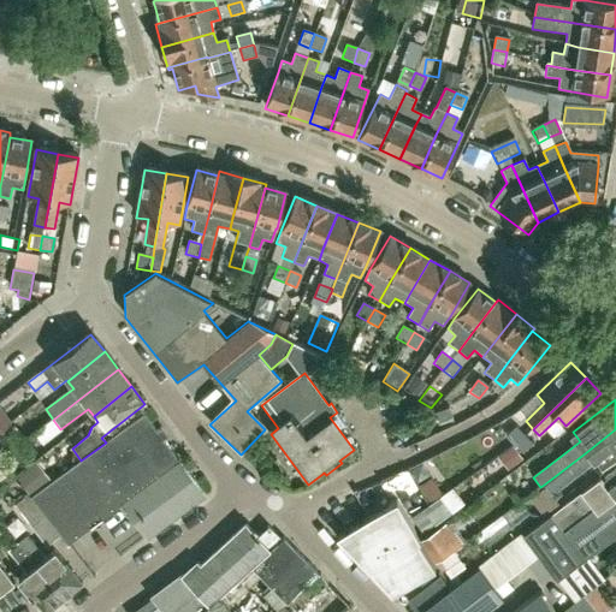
[(452,421),(449,410),(436,415),(439,426),(452,421)]
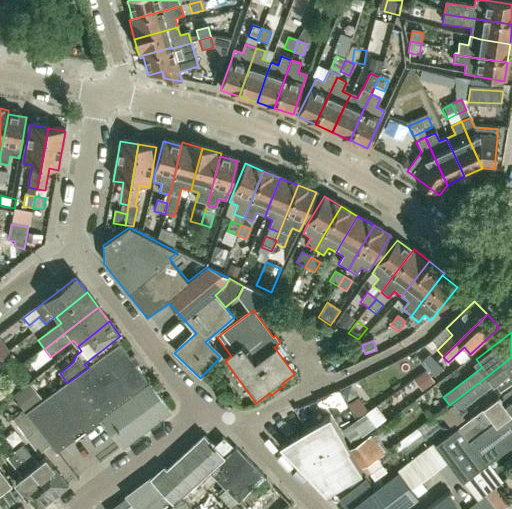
[(25,414),(50,447),(55,454),(100,421),(122,449),(170,413),(119,345),(88,368),(67,383),(42,402),(38,405),(25,414)]
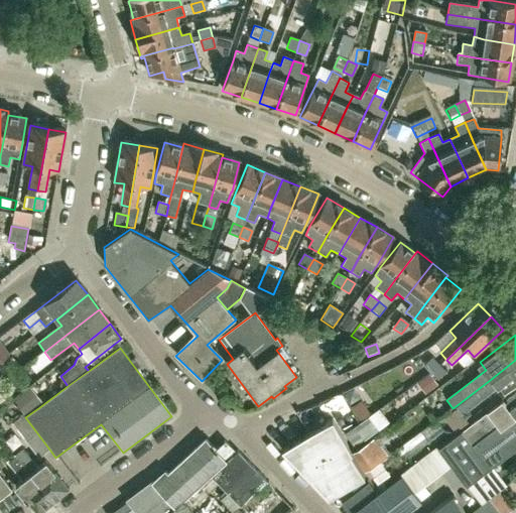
[(423,367),(430,374),(439,366),(432,358),(423,367)]
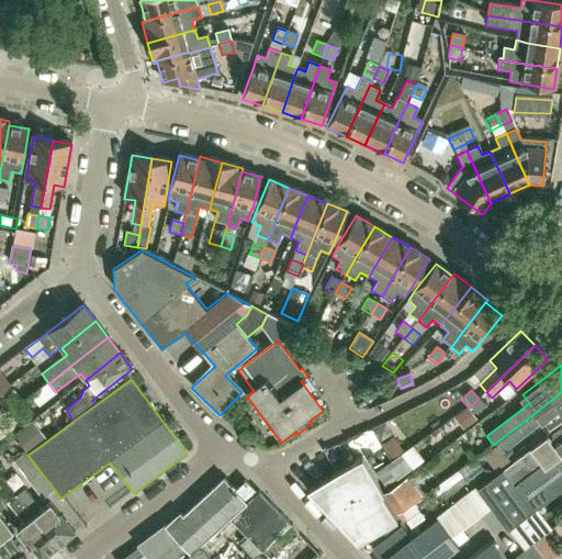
[(0,401),(0,406),(7,415),(22,403),(13,392),(0,401)]
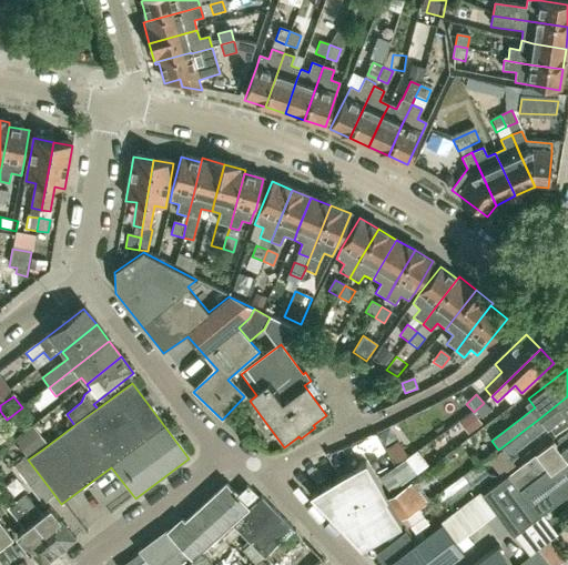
[(567,396),(539,419),(501,447),(508,457),(554,422),(554,421),(564,413),(567,419),(567,396)]
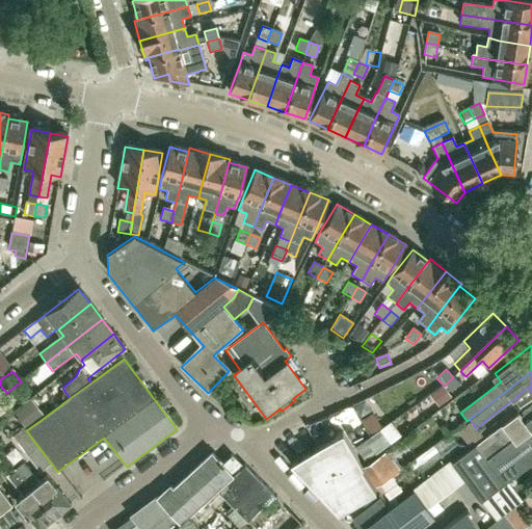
[(460,384),(453,377),(444,386),(451,393),(460,384)]
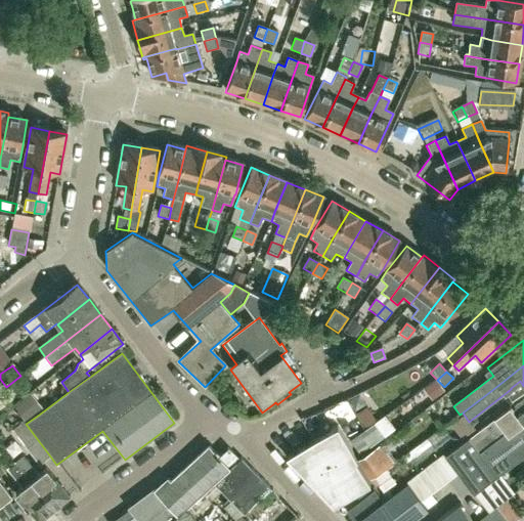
[(20,376),(6,387),(14,397),(29,386),(20,376)]
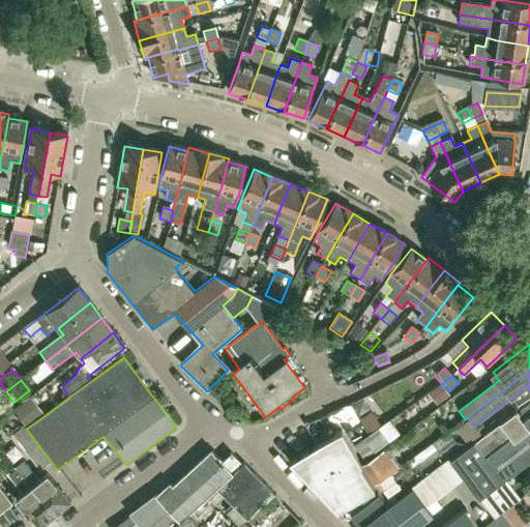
[(12,411),(26,429),(39,419),(25,402),(12,411)]
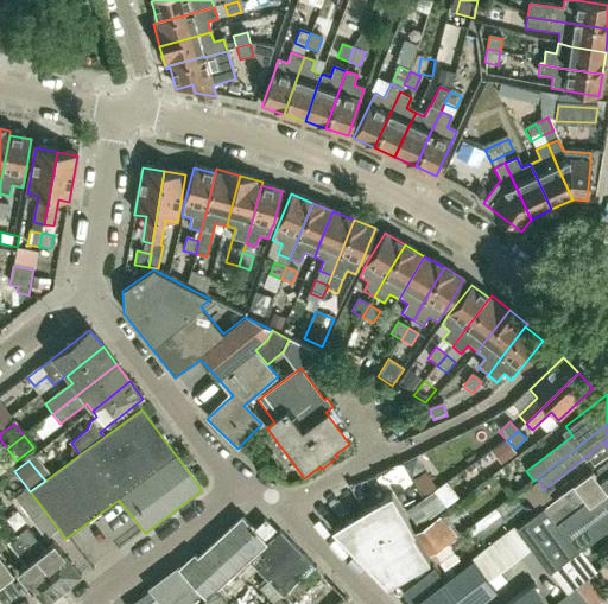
[(607,485),(607,462),(595,472),(597,475),(594,477),(603,489),(607,485)]
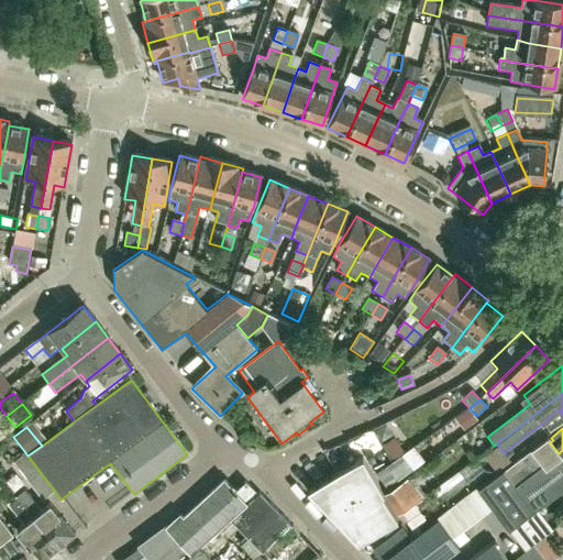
[(562,450),(559,453),(550,442),(547,438),(477,492),(492,511),(507,531),(562,489),(562,450)]
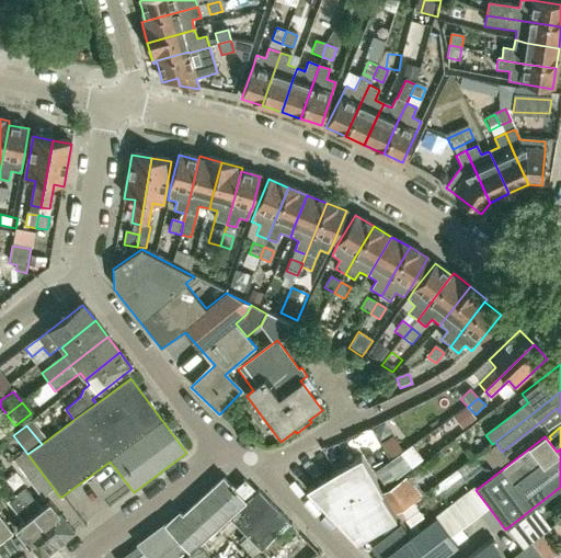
[(42,500),(55,490),(27,454),(24,453),(12,462),(42,500)]
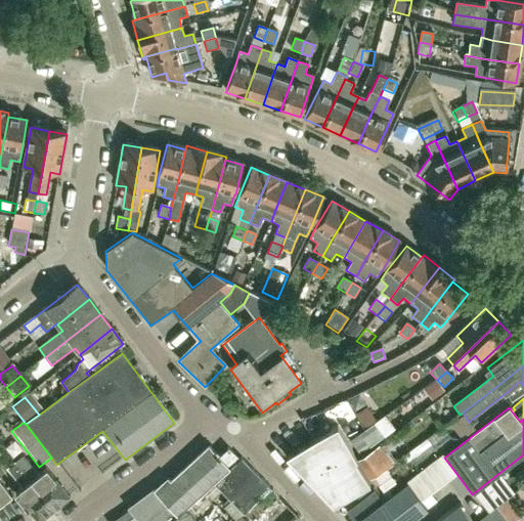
[(336,427),(284,458),(333,506),(368,485),(358,468),(355,463),(356,462),(344,440),(336,427)]
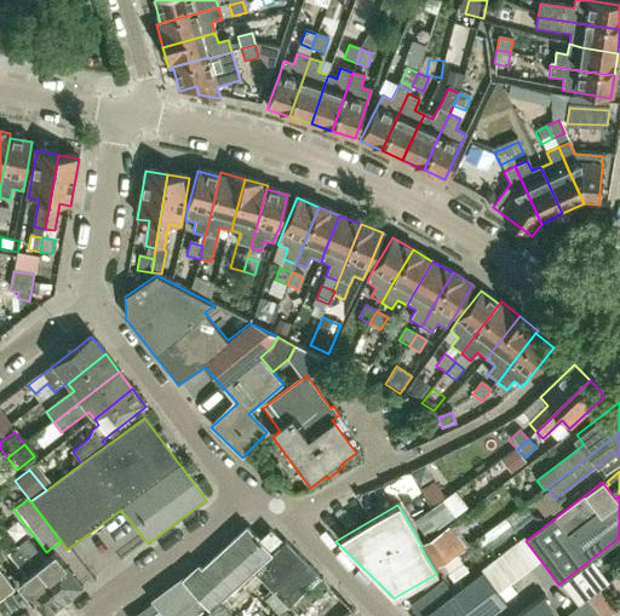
[(510,520),(481,543),(489,556),(520,533),(510,520)]
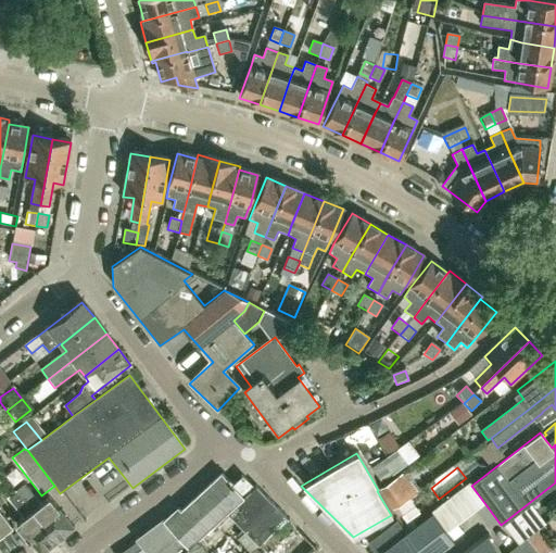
[(226,515),(252,490),(241,477),(232,486),(231,485),(230,486),(222,476),(180,513),(178,510),(164,523),(189,550),(198,541),(226,515)]
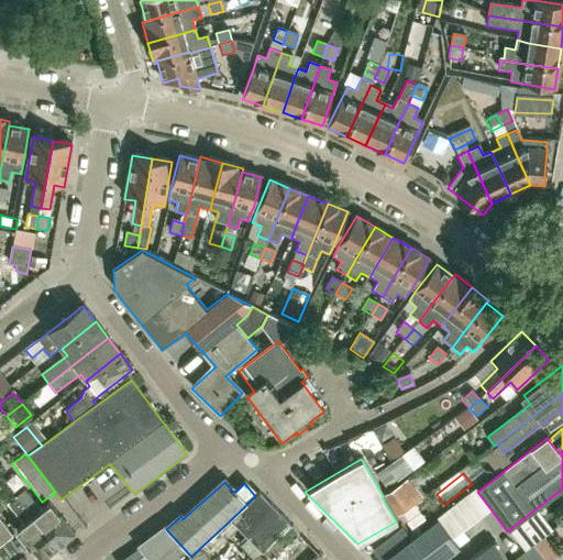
[(382,497),(385,503),(396,518),(406,512),(399,501),(409,494),(403,483),(383,496),(382,497)]
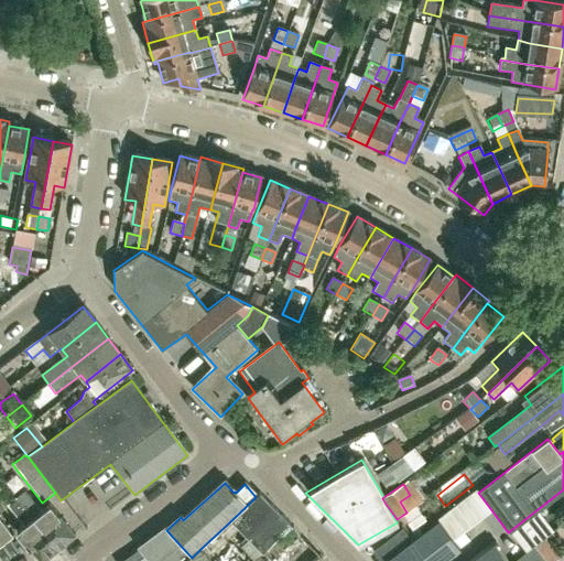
[(24,492),(15,498),(58,550),(74,537),(50,506),(41,513),(24,492)]
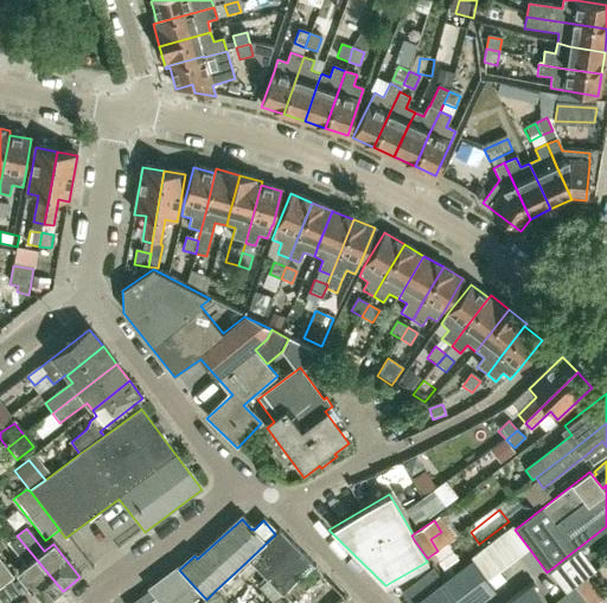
[(530,550),(515,530),(504,538),(519,558),(530,550)]
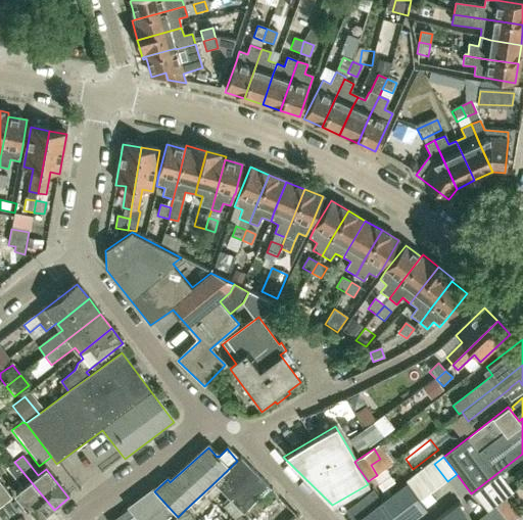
[(15,494),(36,519),(42,519),(54,510),(14,462),(6,469),(22,488),(15,494)]
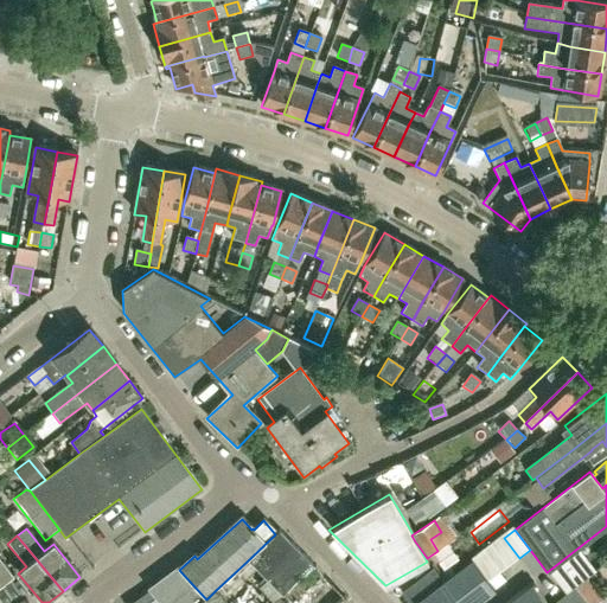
[(519,558),(504,538),(493,545),(509,566),(519,558)]
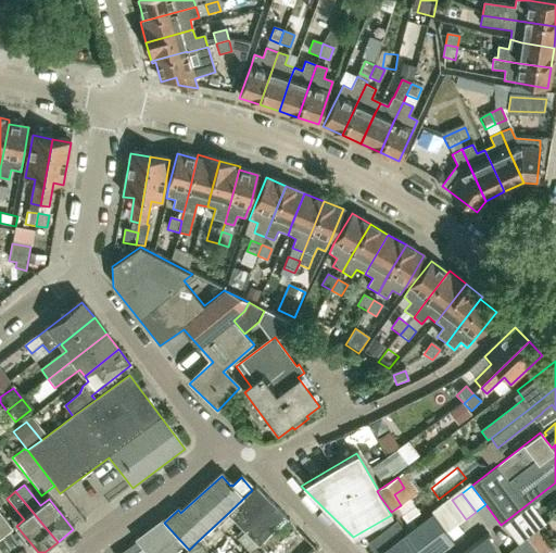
[(466,519),(452,500),(442,507),(456,527),(456,526),(466,519)]
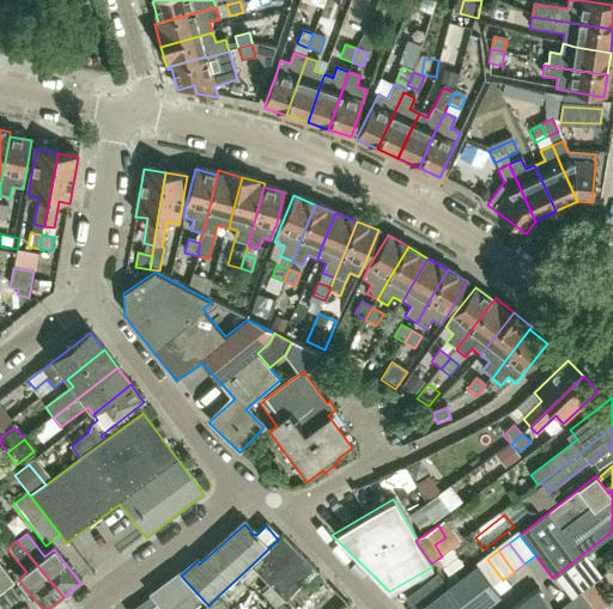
[(451,552),(436,562),(447,577),(462,567),(451,552)]
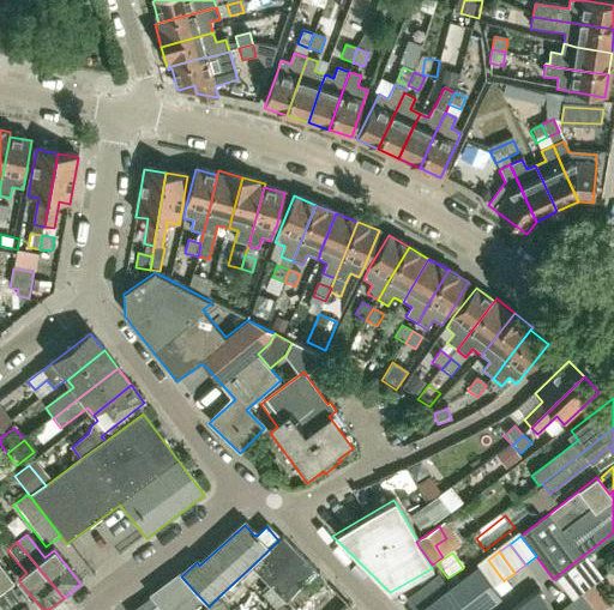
[(269,585),(284,601),(314,571),(299,555),(269,585)]
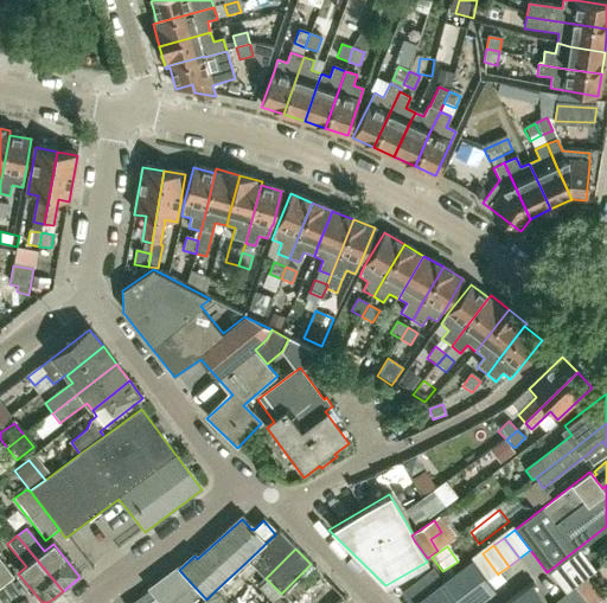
[(498,575),(483,553),(472,562),(487,583),(498,575)]
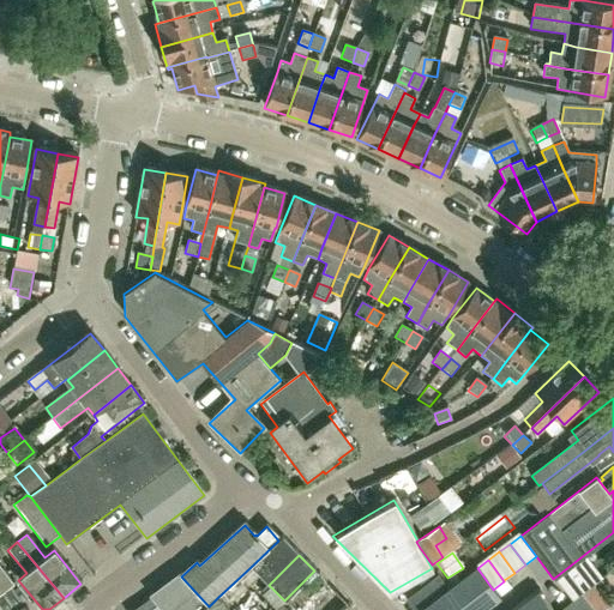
[(0,568),(0,595),(13,585),(0,568)]
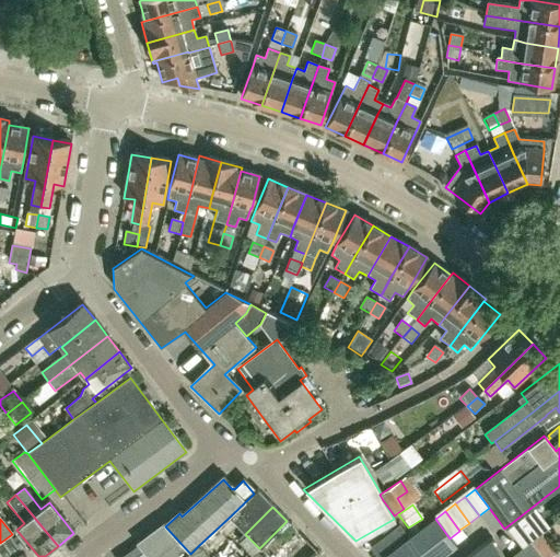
[(406,541),(403,532),(377,552),(381,556),(440,556),(455,546),(450,538),(435,519),(406,541)]
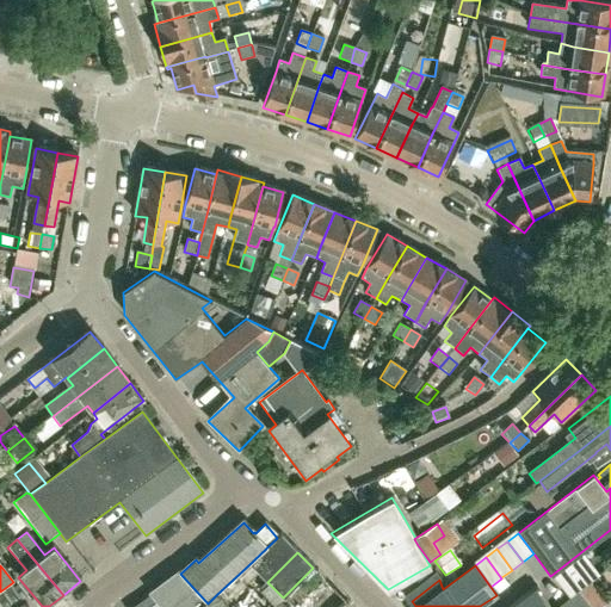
[(204,606),(208,604),(180,574),(179,571),(148,594),(158,606),(204,606)]
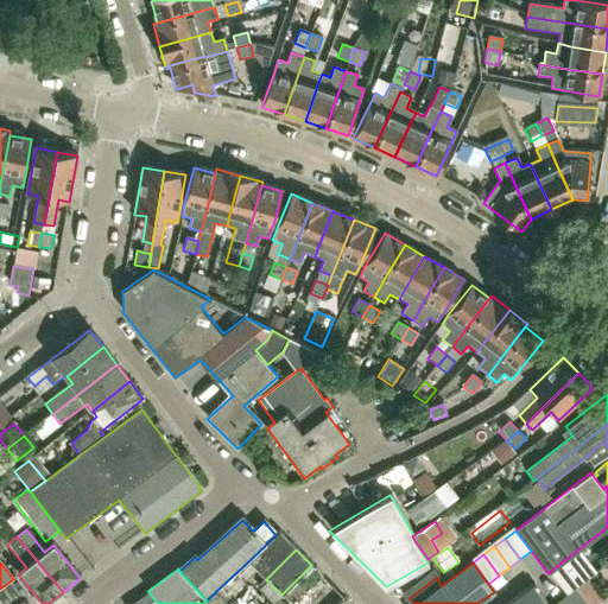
[(545,603),(534,585),(510,603),(545,603)]
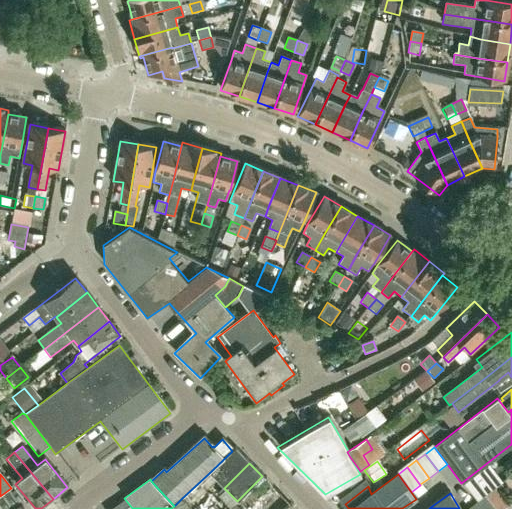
[(494,508),(485,497),(477,502),(469,508),(494,508)]
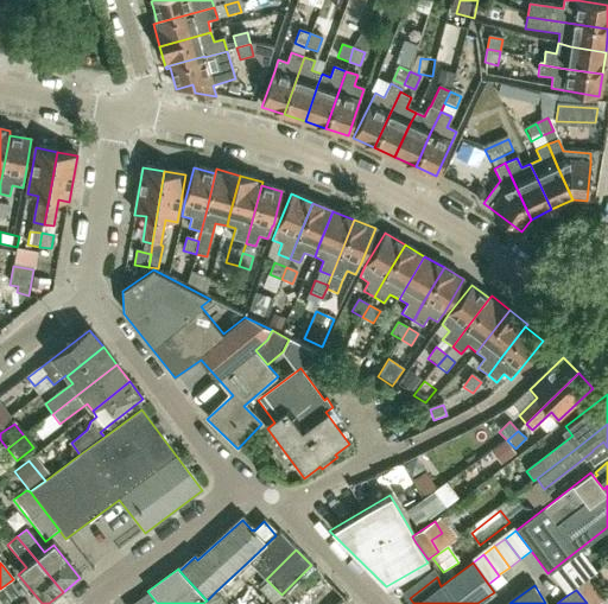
[(226,603),(216,591),(207,601),(203,603),(226,603)]
